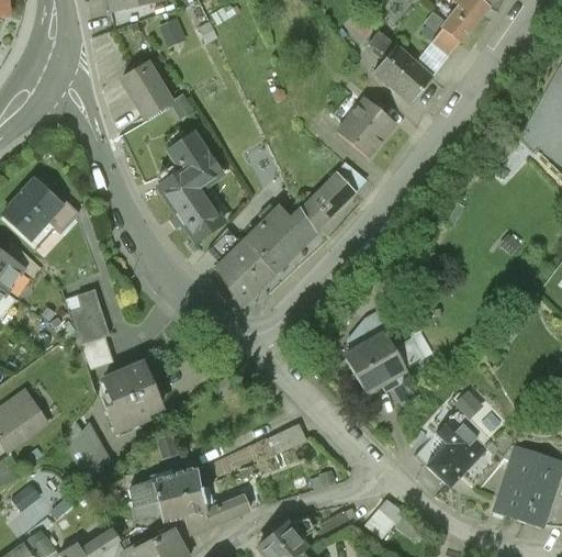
[(0,0),(0,14),(10,13),(9,0),(0,0)]
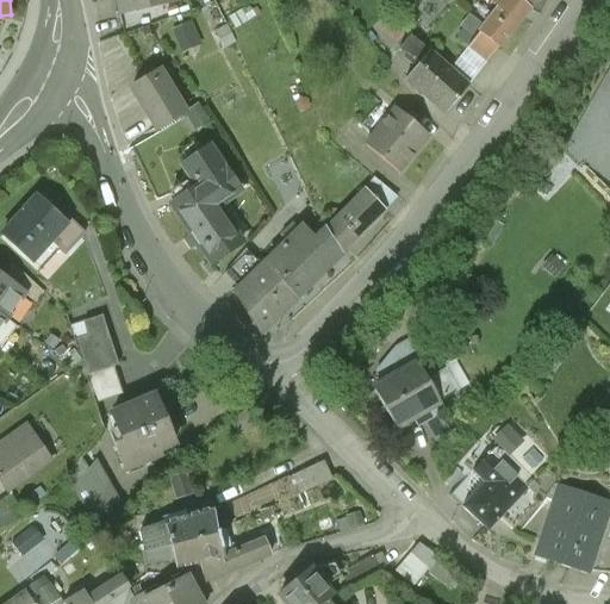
[(174,1),(174,0),(118,0),(122,12),(174,1)]
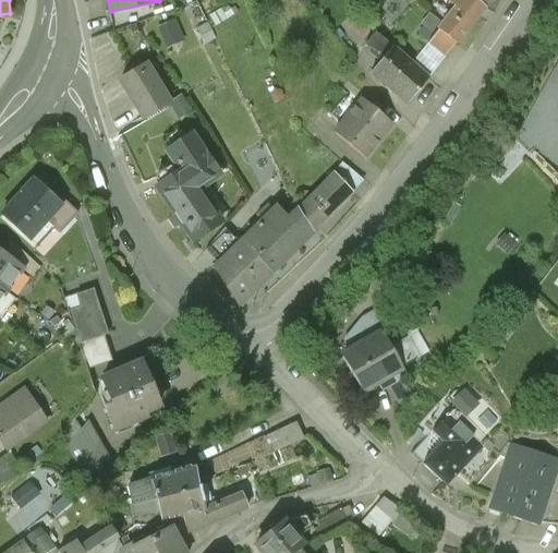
[(443,0),(451,8),(437,25),(457,40),(487,2),(484,0),(443,0)]
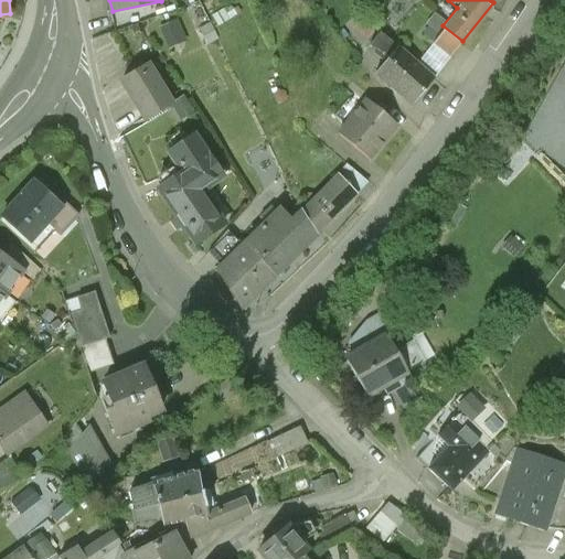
[(159,22),(168,45),(184,38),(174,15),(159,22)]
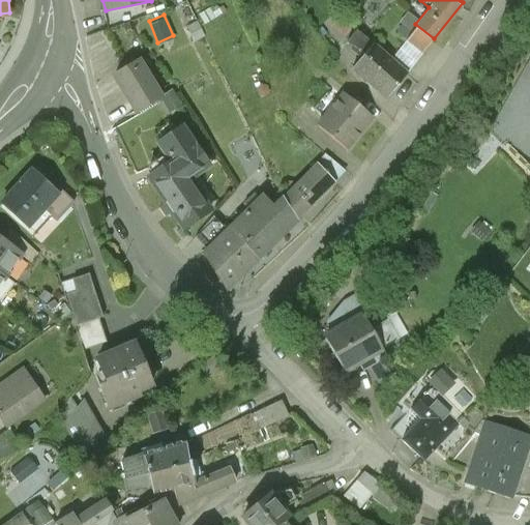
[(198,18),(185,24),(193,37),(204,31),(198,18)]
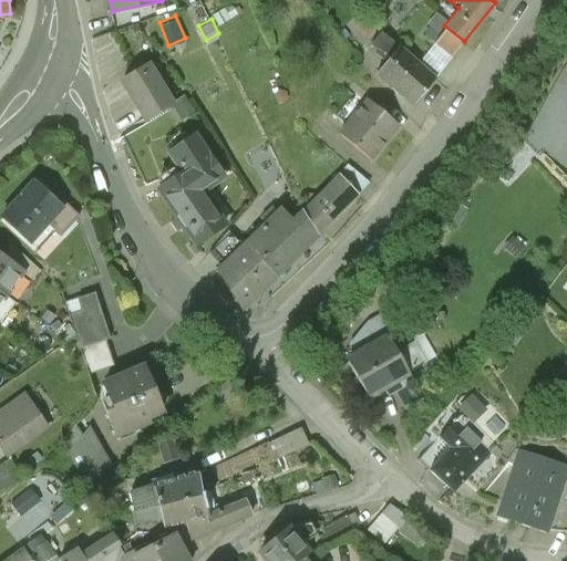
[(436,75),(400,47),(378,75),(414,104),(436,75)]
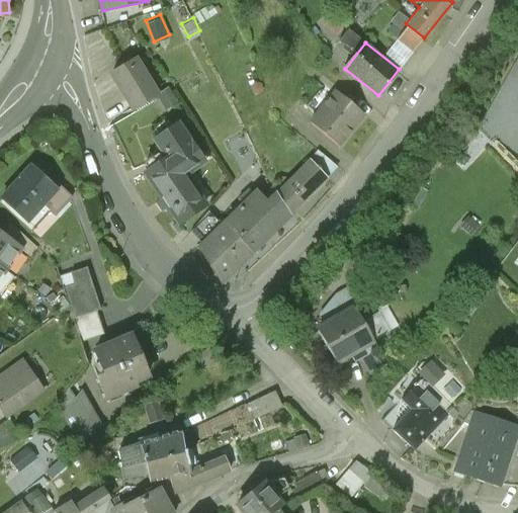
[(161,90),(137,53),(105,73),(130,110),(161,90)]
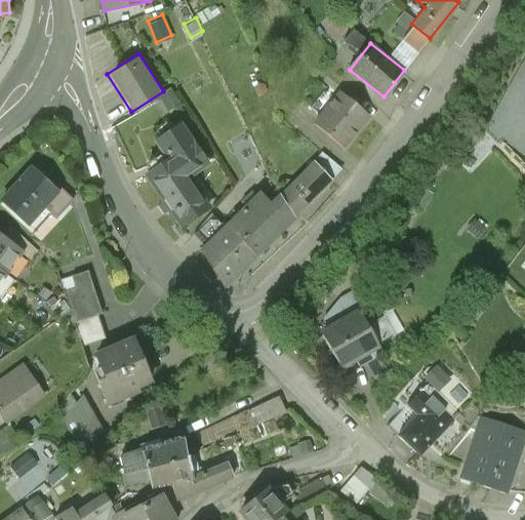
[(355,103),(328,82),(303,113),(328,134),(355,103)]
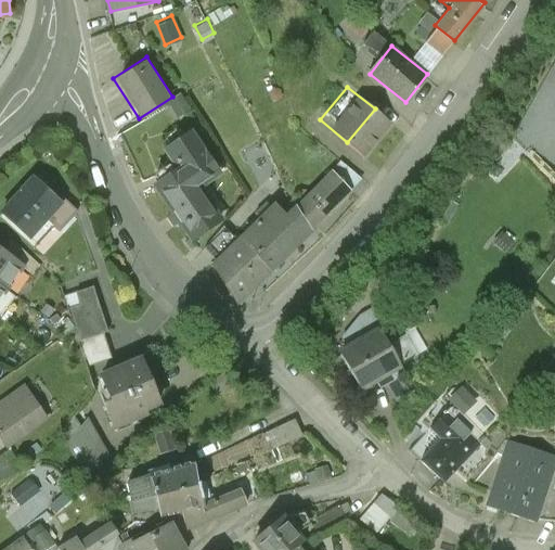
[(189,131),(166,146),(180,167),(157,182),(169,201),(194,183),(215,169),(189,131)]
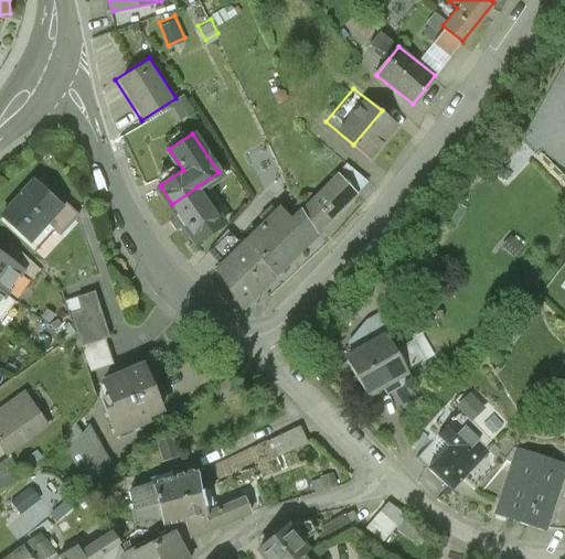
[(348,161),(338,171),(359,191),(369,181),(348,161)]
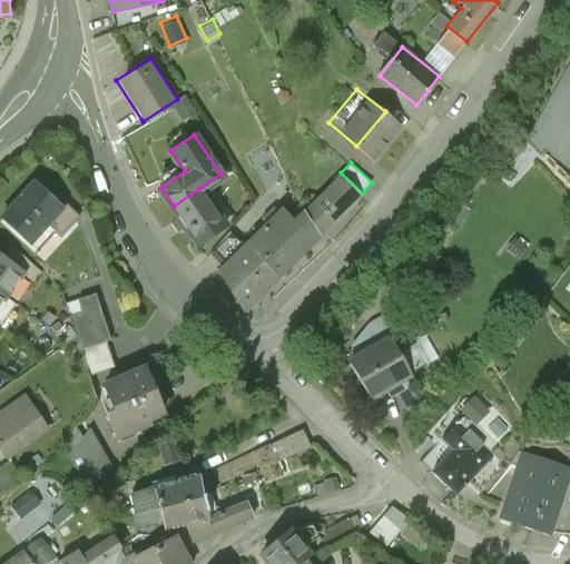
[(341,172),(304,209),(322,235),(362,193),(341,172)]
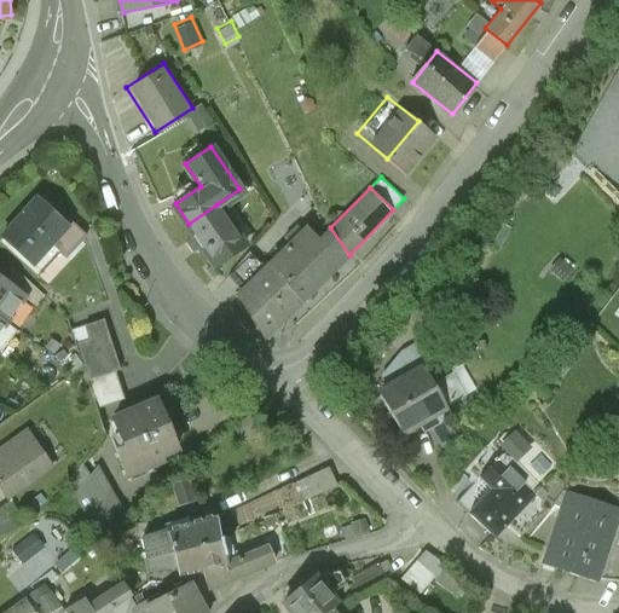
[(76,229),(40,196),(1,238),(38,271),(58,249),(76,229)]
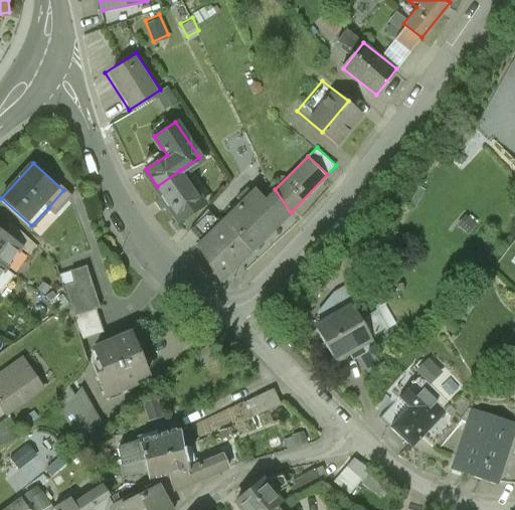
[(179,219),(202,204),(180,170),(157,186),(179,219)]
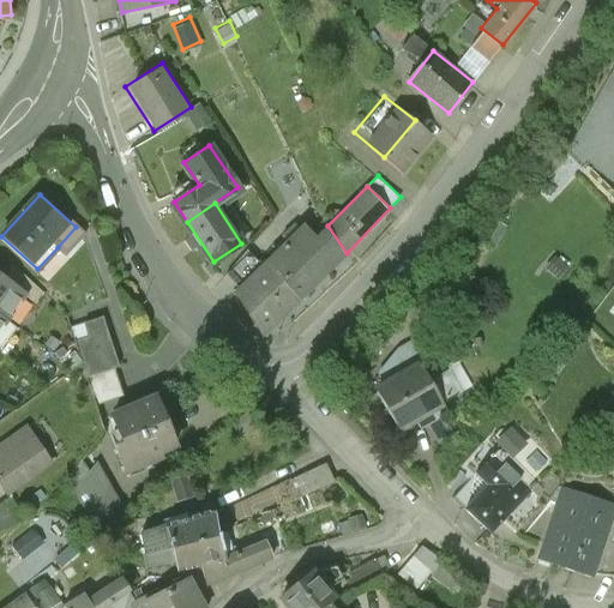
[(302,220),(259,264),(298,302),(347,253),(327,226),(318,234),(302,220)]
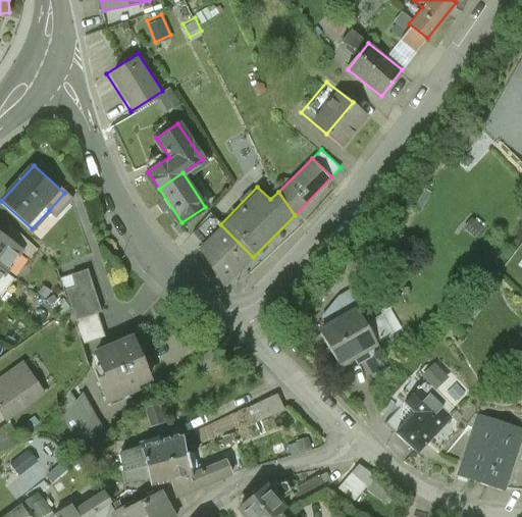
[(64,193),(49,210),(60,219),(79,199),(68,189),(64,193)]
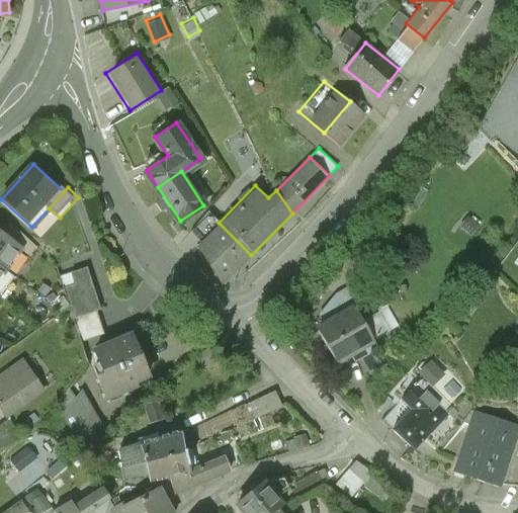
[(11,221),(3,233),(19,244),(31,253),(37,244),(11,221)]
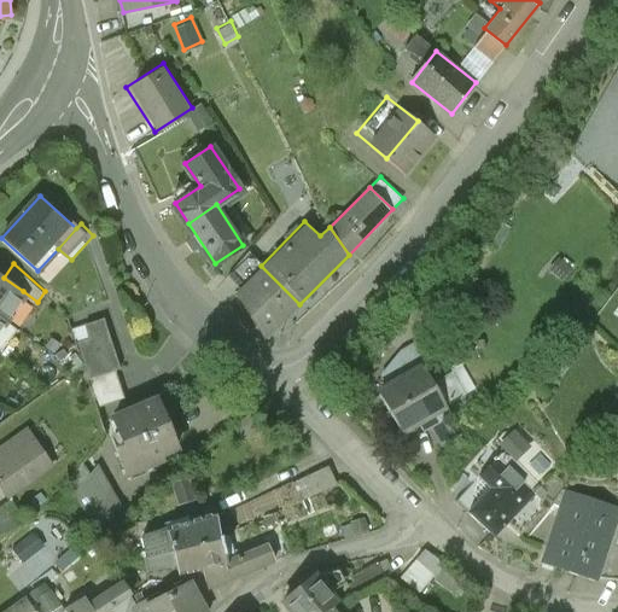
[(261,266),(233,291),(266,337),(299,304),(261,266)]
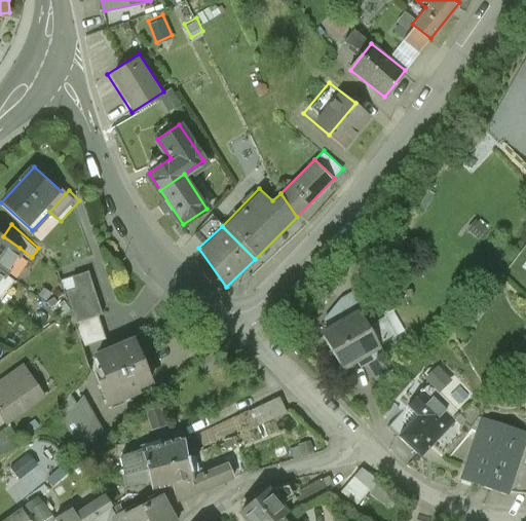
[(3,236),(0,233),(0,265),(5,269),(20,248),(3,236)]
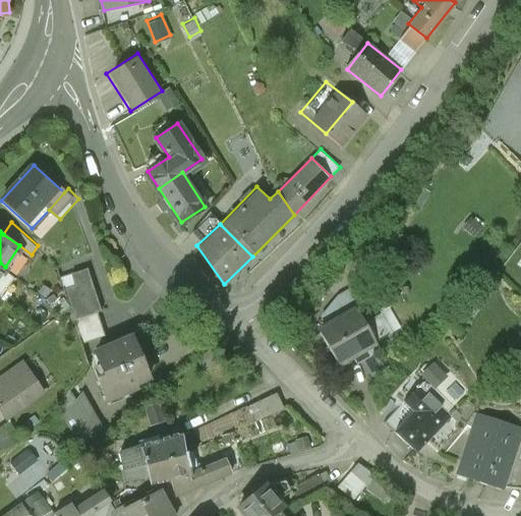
[(88,264),(61,273),(81,334),(102,327),(97,310),(104,308),(88,264)]
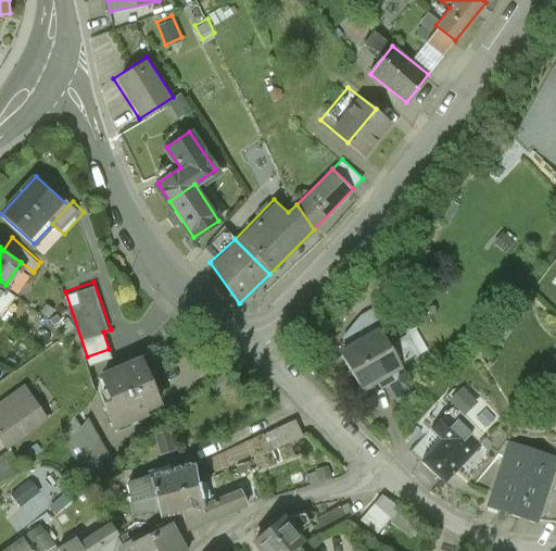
[(416,353),(405,335),(389,345),(375,321),(354,333),(358,341),(338,353),(361,392),(404,367),(401,362),(416,353)]
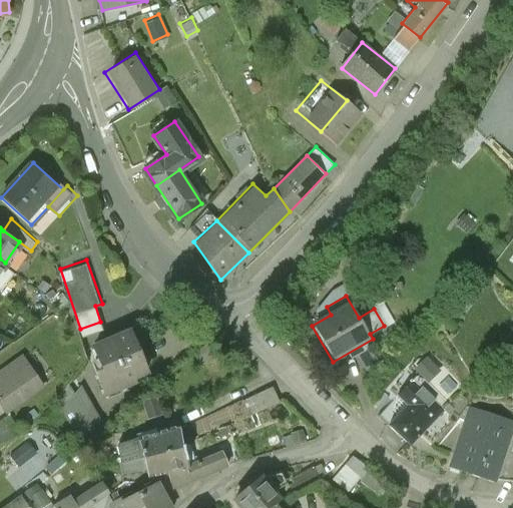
[(151,373),(131,330),(94,346),(103,365),(93,369),(106,398),(139,383),(137,379),(151,373)]
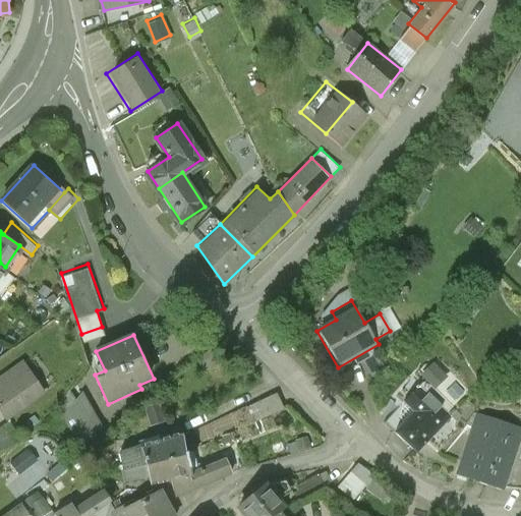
[(198,359),(208,369),(216,362),(207,352),(198,359)]
